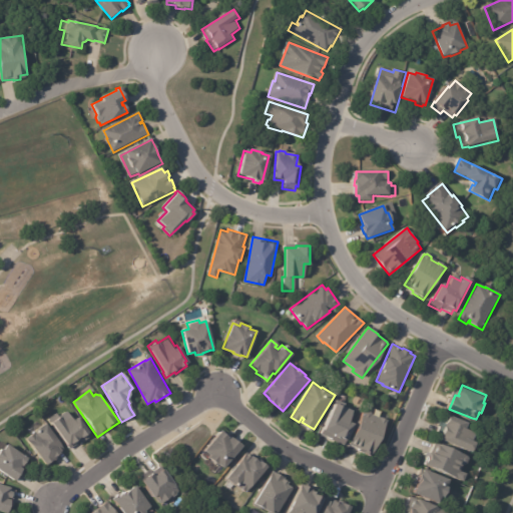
[(337,402),(346,406),(353,410),(350,420),(355,423),(348,439),(346,439),(344,445),(331,439),(332,438),(321,433),(323,429),(325,428),(337,402)]
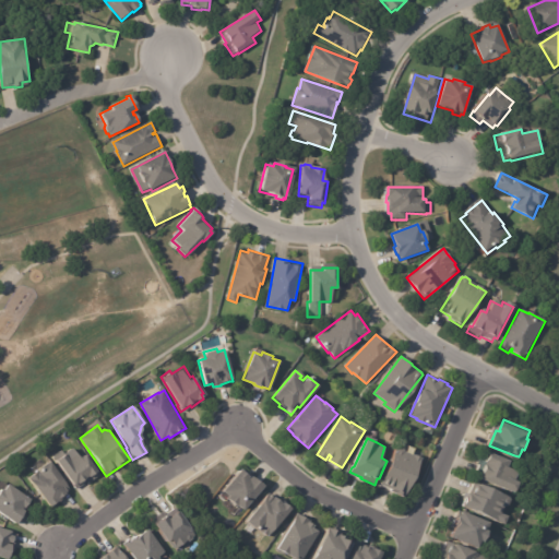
[(84,453),(96,470),(95,471),(98,475),(85,484),(84,483),(74,489),(71,484),(73,483),(56,460),(55,461),(51,456),(60,450),(62,453),(71,447),(80,456),(84,453)]
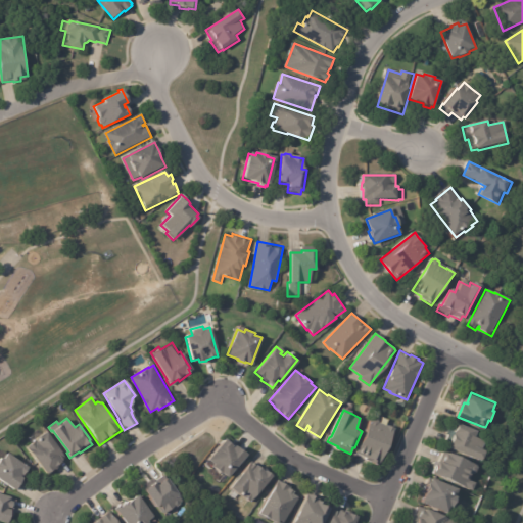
[(378,420),(379,422),(387,426),(387,424),(394,428),(379,465),(366,459),(367,457),(355,453),(370,419),(371,419),(374,418),(378,420)]
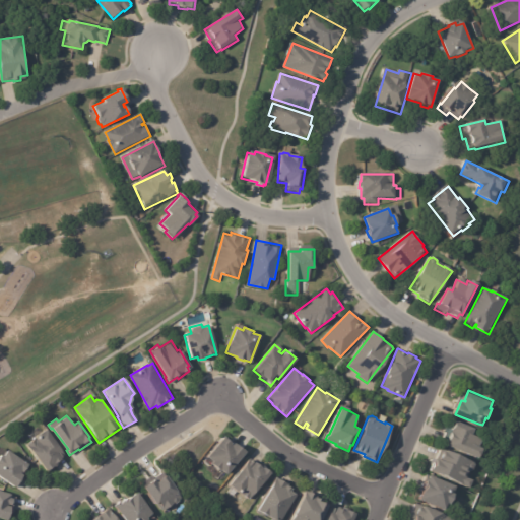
[(476,427),(474,433),(484,438),(481,445),(485,447),(482,456),(443,442),(446,432),(445,431),(450,416),(476,427)]
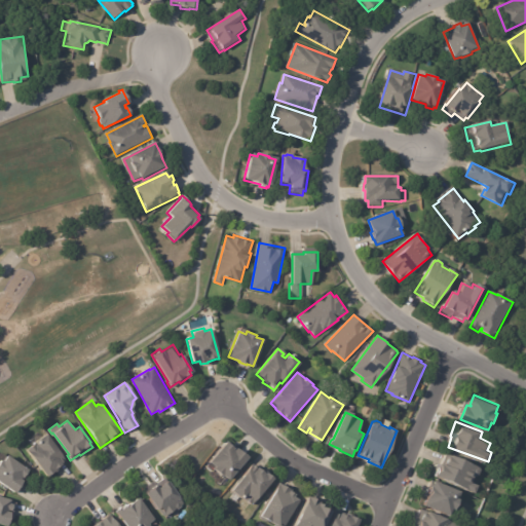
[(41,436),(59,458),(39,474),(22,451),(41,436)]
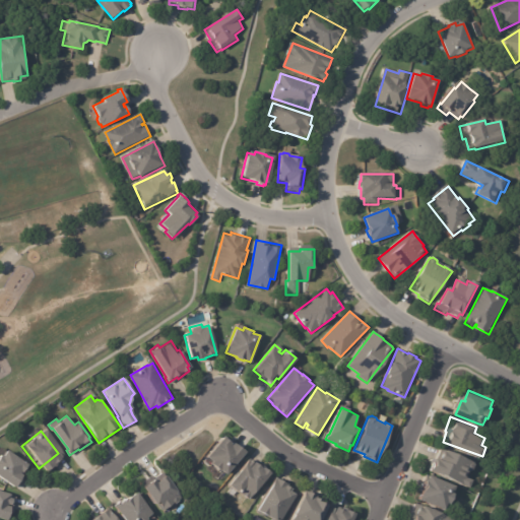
[(231,439),(234,441),(233,443),(234,444),(236,441),(242,446),(243,446),(248,450),(229,474),(222,468),(221,469),(212,462),(214,461),(208,456),(225,435),(231,439)]
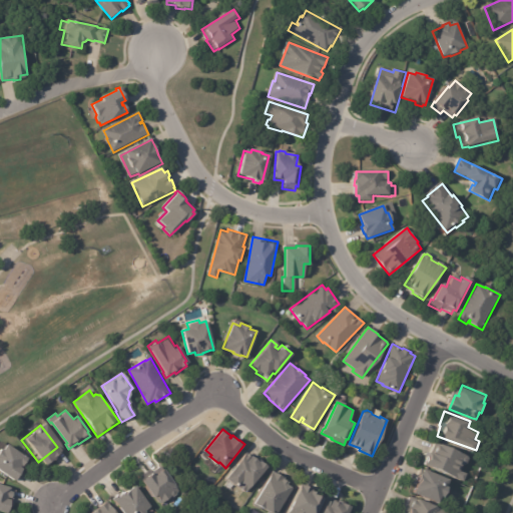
[(461,481),(423,464),(433,442),(439,445),(440,443),(465,455),(465,456),(466,456),(467,458),(465,463),(463,464),(461,463),(458,471),(465,474),(461,481)]
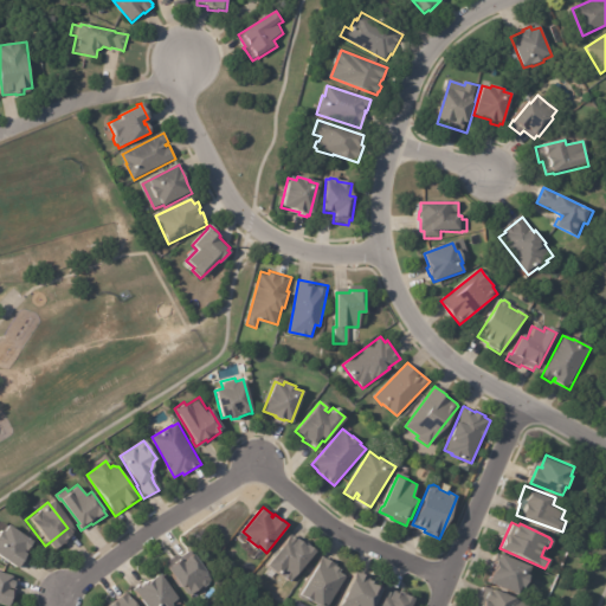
[(25,556),(17,568),(0,556),(0,532),(1,530),(4,532),(8,524),(33,543),(26,554),(27,555),(25,556)]
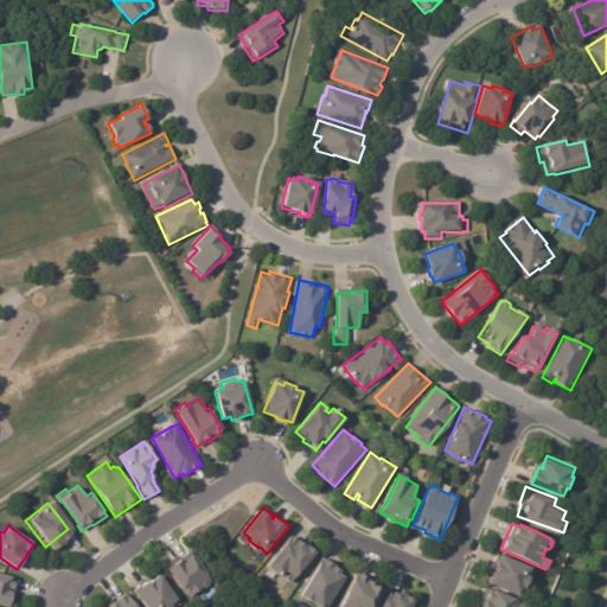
[(291,537),(292,538),(293,537),(296,540),(296,538),(306,547),(307,544),(317,553),(291,586),(267,567),(289,536),(291,537)]
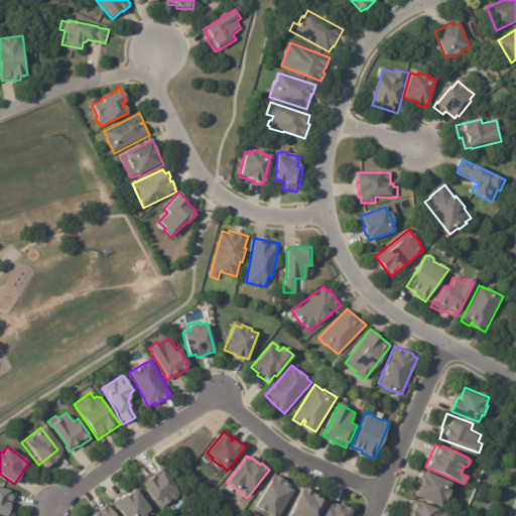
[(422,486),(424,479),(421,478),(424,471),(427,472),(428,470),(455,481),(453,488),(453,489),(448,499),(445,498),(442,505),(418,495),(422,486)]
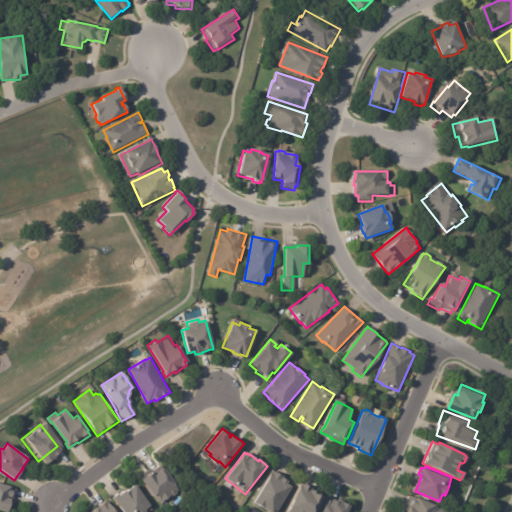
[(171,496),(168,495),(159,502),(158,501),(156,502),(140,479),(139,480),(136,476),(147,468),(149,472),(151,470),(153,473),(161,467),(177,489),(173,492),(173,494),(171,496)]
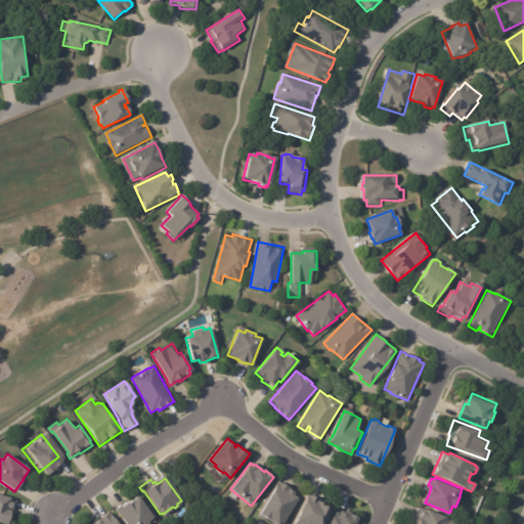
[(278,481),(289,486),(287,489),(288,489),(289,488),(295,491),(294,494),(299,497),(282,523),(272,523),(274,521),(266,516),(259,514),(277,481),(278,481)]
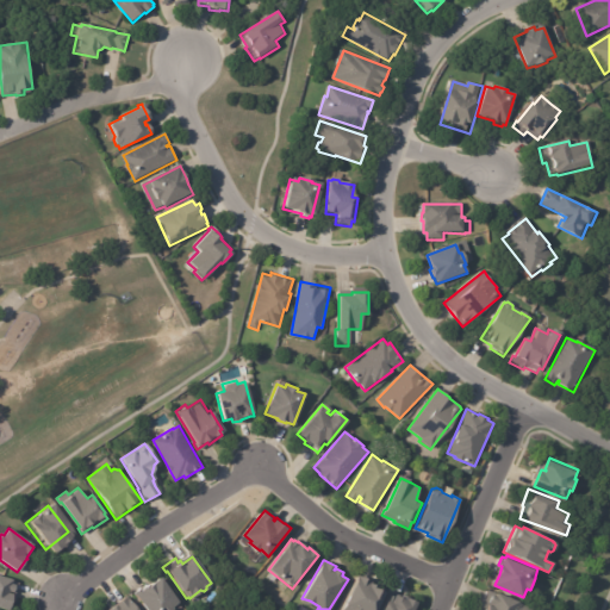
[(134,592),(141,587),(142,589),(149,583),(150,584),(161,576),(179,601),(172,607),(173,609),(170,609),(145,609),(136,595),(135,595),(132,592),(134,592)]
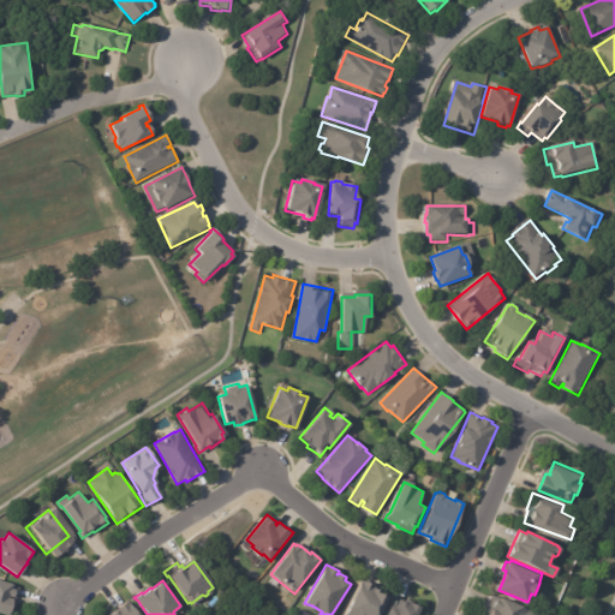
[(360,580),(374,586),(372,587),(378,590),(377,592),(388,597),(378,614),(344,614),(360,580)]
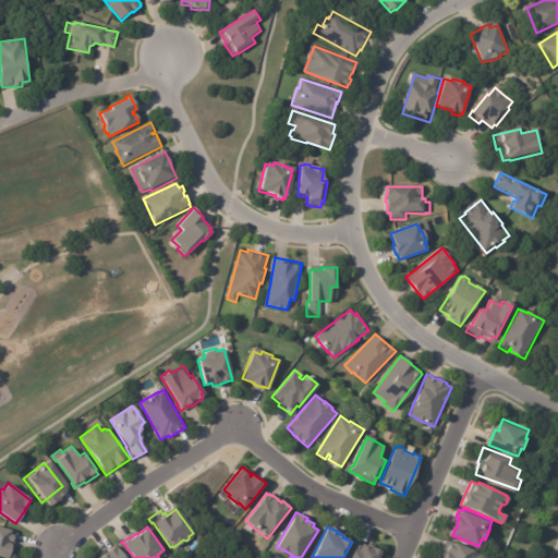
[(15,535),(12,545),(14,545),(10,557),(7,557),(0,556),(0,529),(16,534),(15,535)]
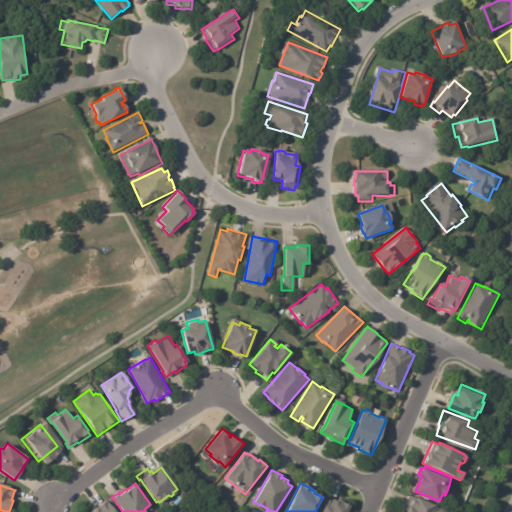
[(401,511),(402,510),(404,511),(410,494),(419,498),(419,497),(437,504),(442,508),(448,511),(447,511),(401,511)]
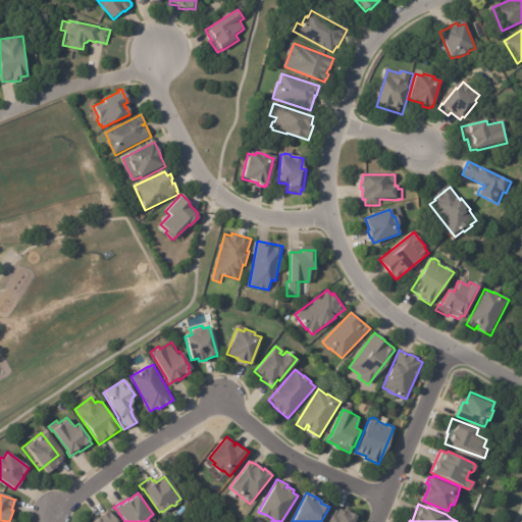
[(343,511),(348,513),(349,511),(358,515),(354,521),(326,521),(333,507),(343,511)]
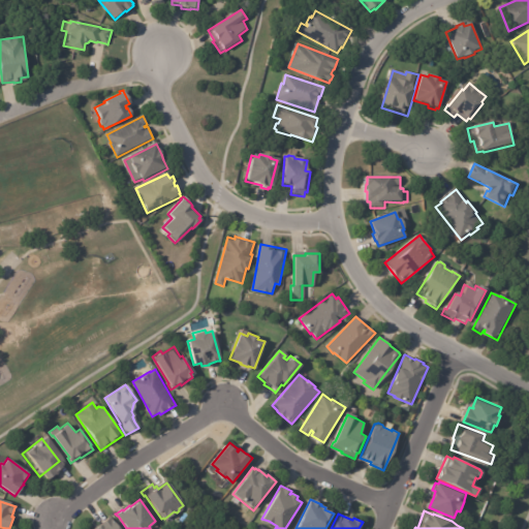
[(94,528),(99,525),(101,528),(102,528),(99,524),(109,518),(118,528),(94,528)]
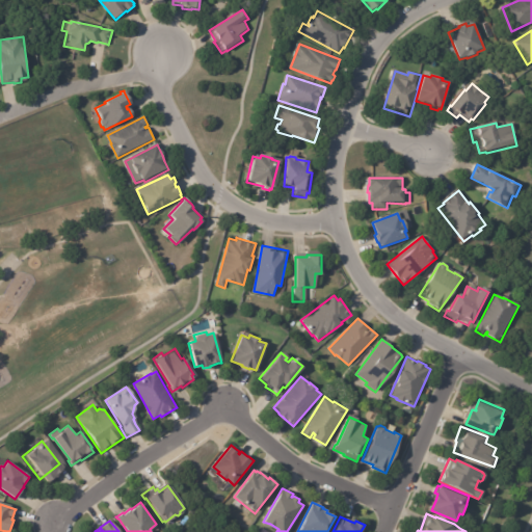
All buildings are outlined.
